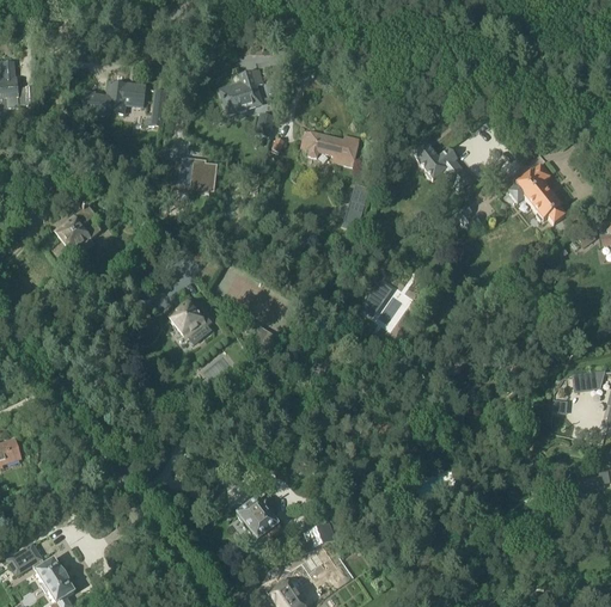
[(16,77),(14,61),(2,61),(4,78),(0,78),(0,96),(6,96),(7,106),(19,105),(19,103),(35,102),(35,84),(18,86),(17,79),(17,75),(16,77)]
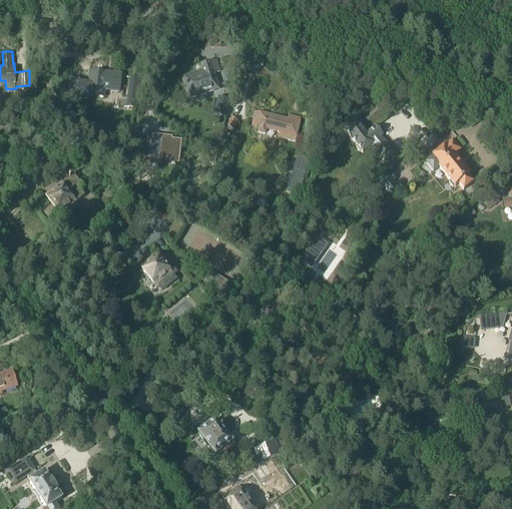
[(186,83),(189,93),(189,94),(219,86),(214,69),(219,68),(216,58),(200,62),(202,69),(184,75),(186,81),(185,81),(186,83)]
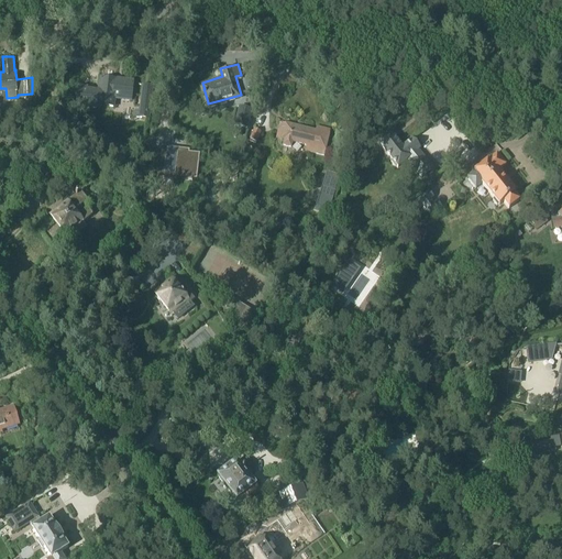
[(133,89),(134,78),(101,75),(101,79),(99,79),(98,89),(87,88),(87,85),(78,84),(75,102),(85,103),(86,101),(113,105),(114,95),(132,97),(133,89)]
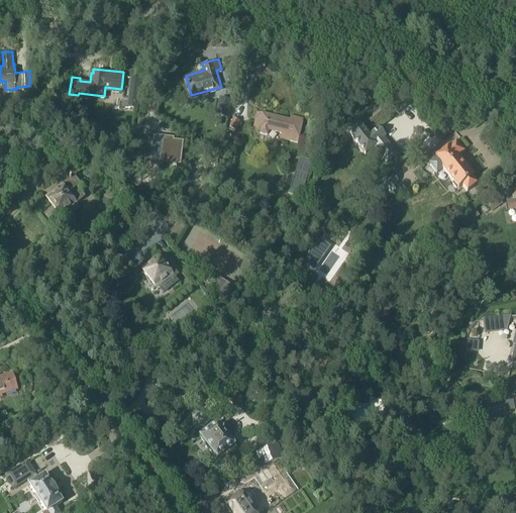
[(141,76),(131,75),(128,100),(123,99),(122,105),(138,106),(141,76)]
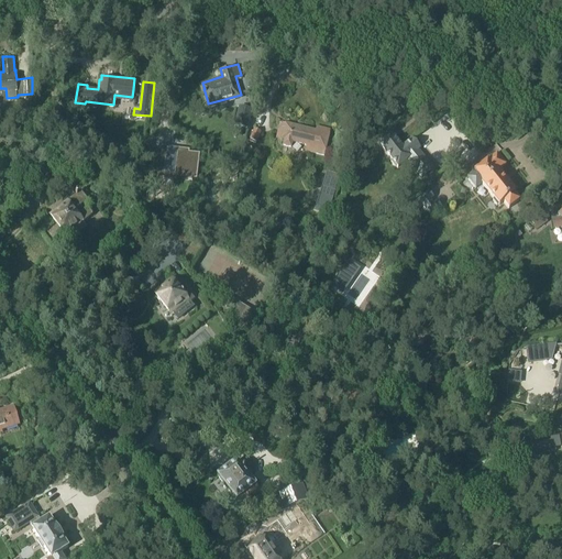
[(253,107),(240,103),(234,123),(249,127),(253,107)]
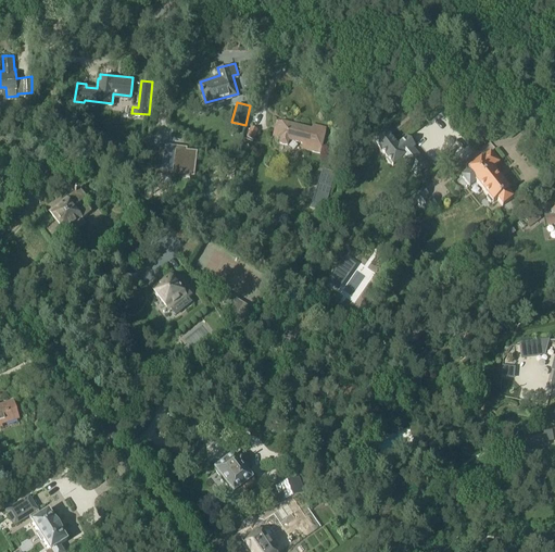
[(303,141),(302,146),(320,150),(324,140),(322,140),(323,135),(325,135),(327,125),(313,122),(312,126),(277,117),(276,124),(281,125),(279,135),(281,136),(280,140),(288,142),(289,137),(303,141)]
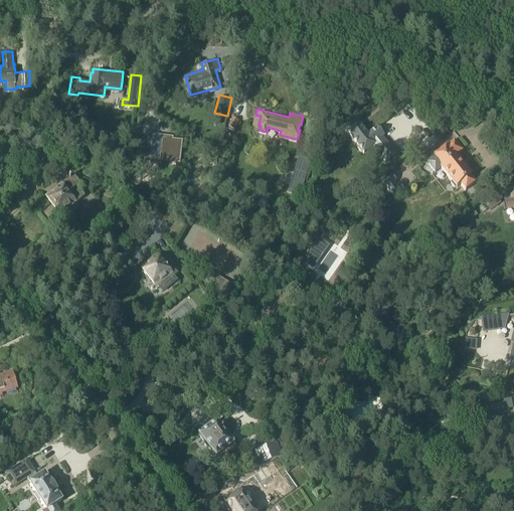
[(235,127),(239,119),(233,116),(229,125),(229,127),(234,129),(235,127)]
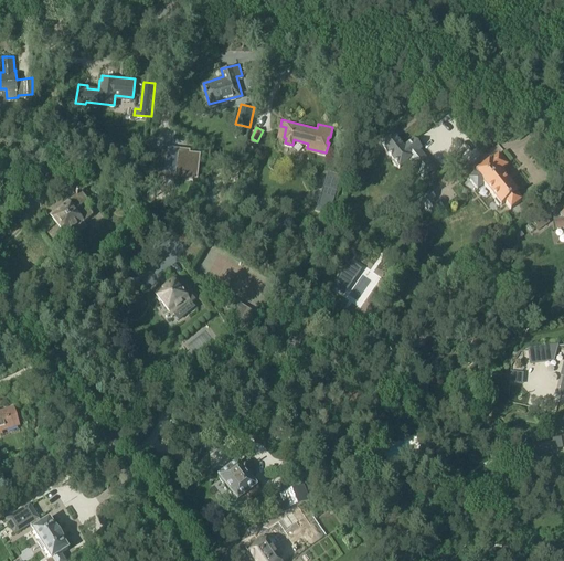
[(27,128),(27,138),(39,138),(39,128),(27,128)]
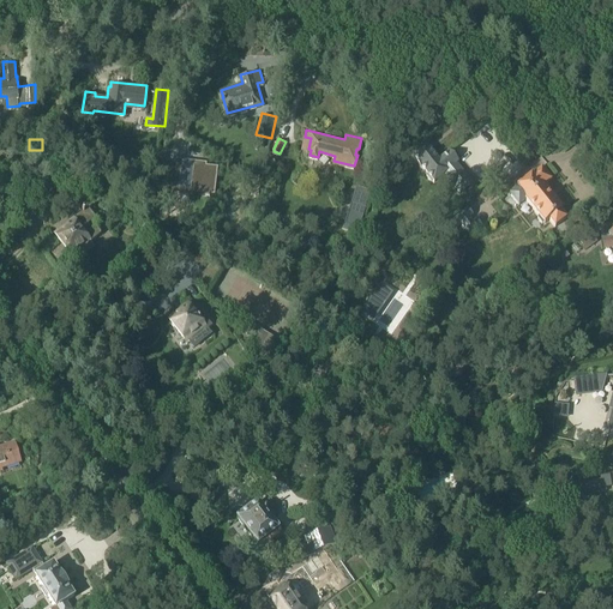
[(439,156),(427,140),(413,152),(434,180),(444,173),(458,191),(473,180),(457,161),(460,158),(450,148),(439,156)]
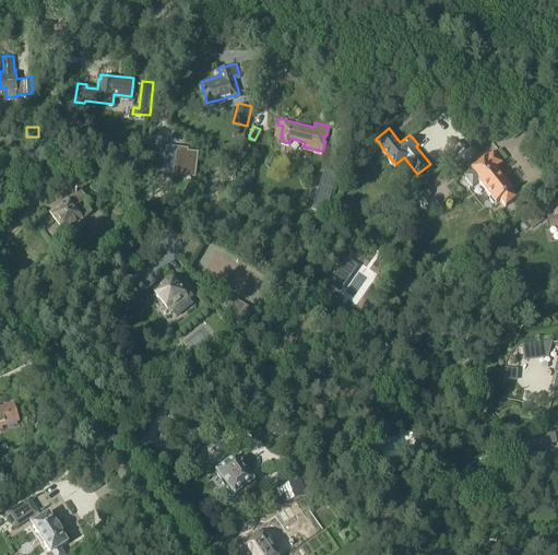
[(0,163),(20,148),(13,140),(3,148),(4,150),(0,153),(0,163)]
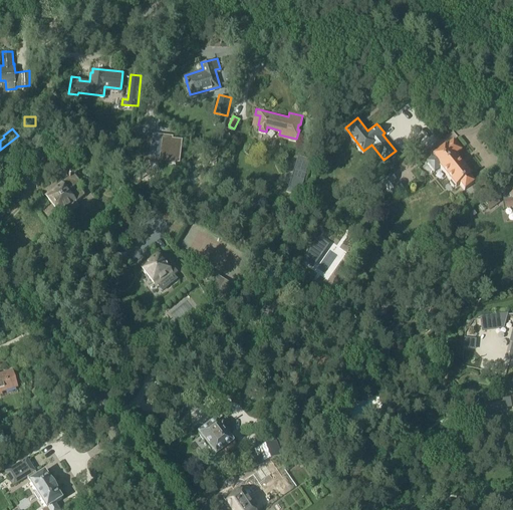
[(143,137),(141,154),(151,156),(151,153),(160,154),(160,157),(177,159),(179,141),(170,140),(170,138),(150,135),(150,138),(143,137)]
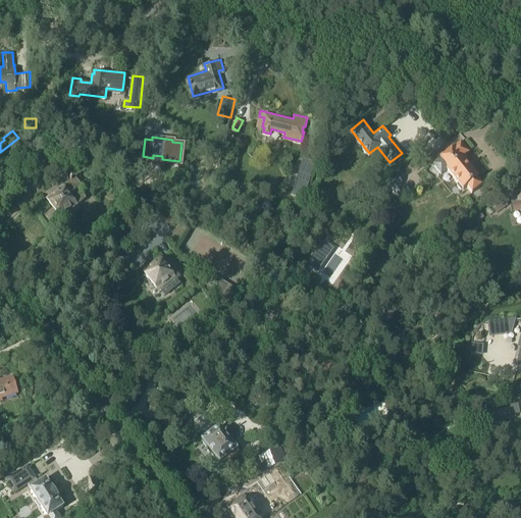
[(440,156),(433,161),(441,171),(448,167),(459,182),(458,183),(461,188),(463,187),(463,188),(467,185),(472,191),(482,183),(477,176),(478,175),(462,155),(469,149),(461,139),(453,146),(453,145),(439,155),(440,156)]
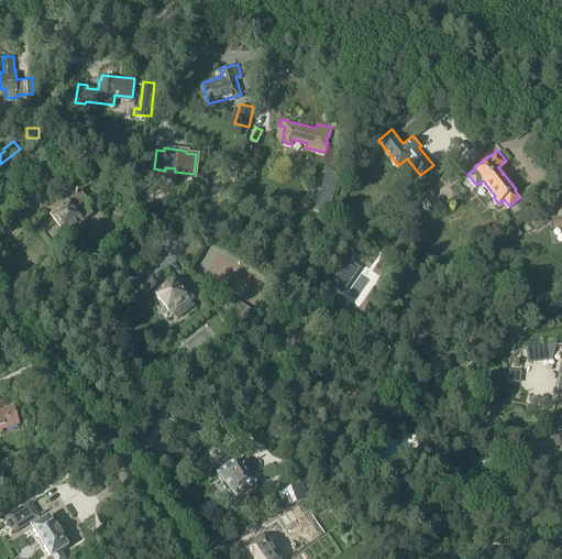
[(328,168),(316,208),(329,212),(341,173),(328,168)]
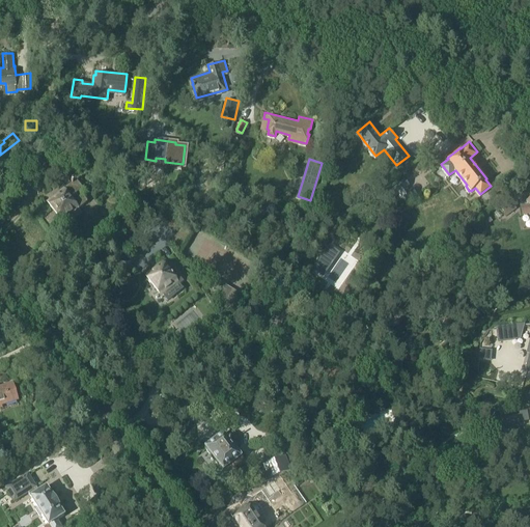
[(407,200),(417,192),(412,186),(409,189),(407,186),(410,183),(406,176),(385,192),(389,198),(399,191),(407,200)]
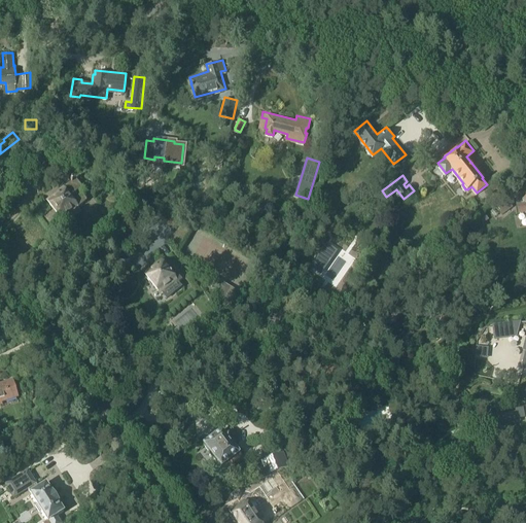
[(83,210),(80,206),(90,199),(83,192),(86,188),(78,177),(65,187),(67,188),(54,199),(53,203),(53,204),(55,207),(56,206),(59,207),(66,215),(64,217),(68,222),(83,210)]
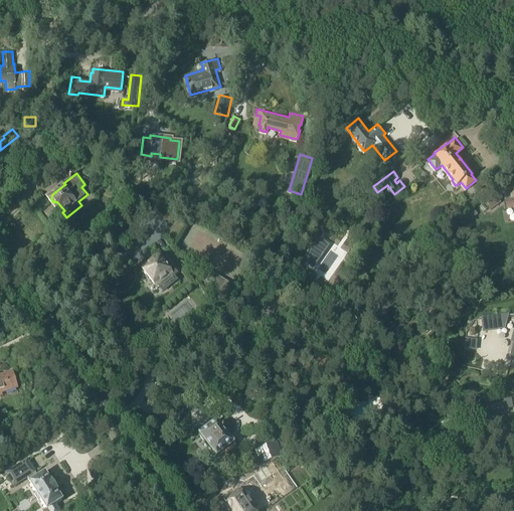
[(492,206),(500,199),(493,191),(485,197),(492,206)]
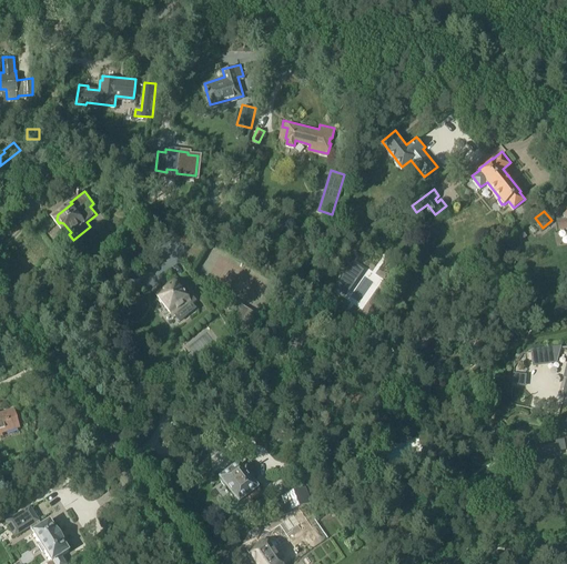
[(198,300),(184,282),(179,285),(176,282),(161,294),(160,299),(162,303),(166,302),(173,312),(190,300),(192,304),(198,300)]
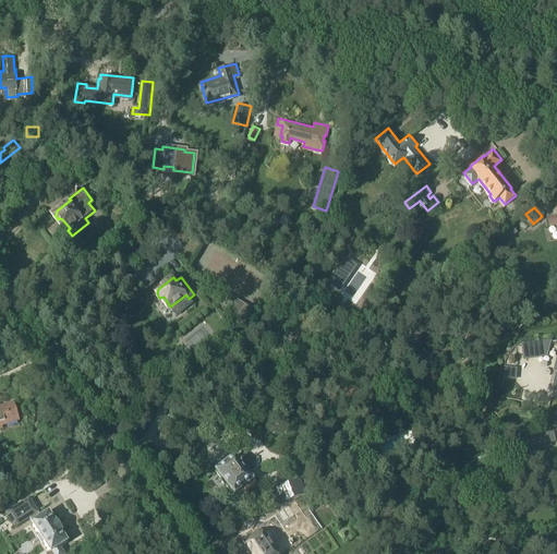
[(255,308),(223,289),(219,297),(233,304),(228,313),(234,317),(237,313),(247,320),(255,308)]
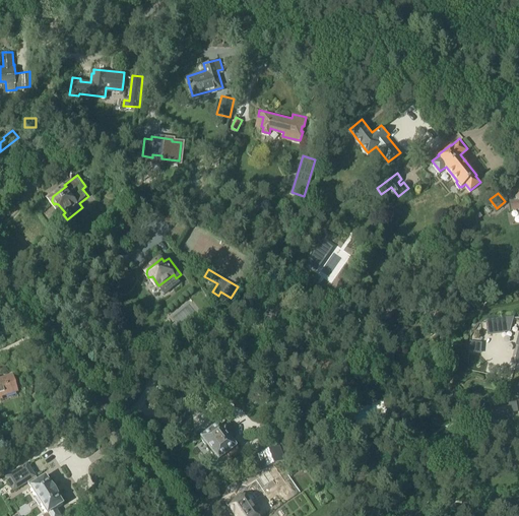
[(490,332),(509,330),(513,316),(485,319),(488,332),(490,332)]
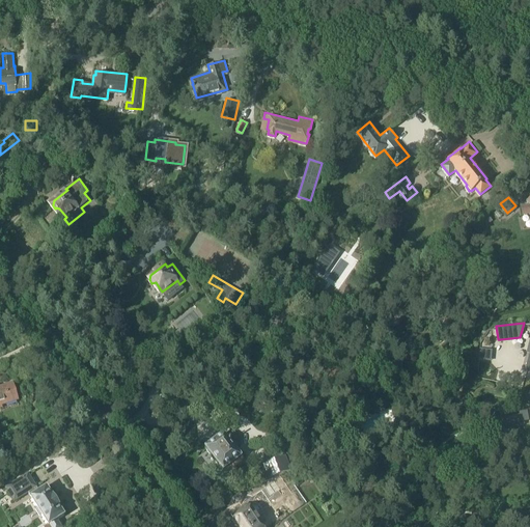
[(0,405),(2,405),(1,403),(19,397),(14,381),(0,384),(0,405)]
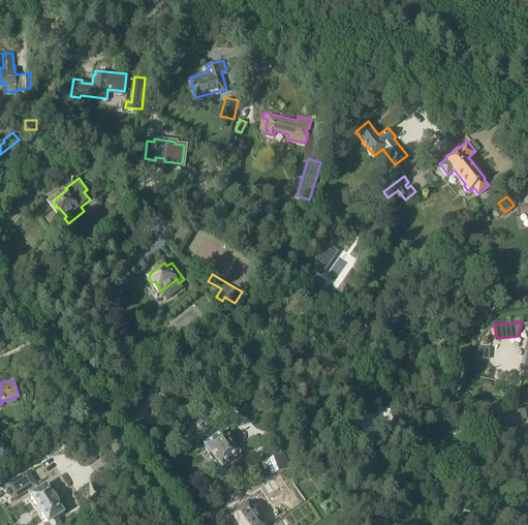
[(519,418),(527,417),(525,406),(518,408),(518,410),(517,410),(502,413),(503,421),(519,418)]
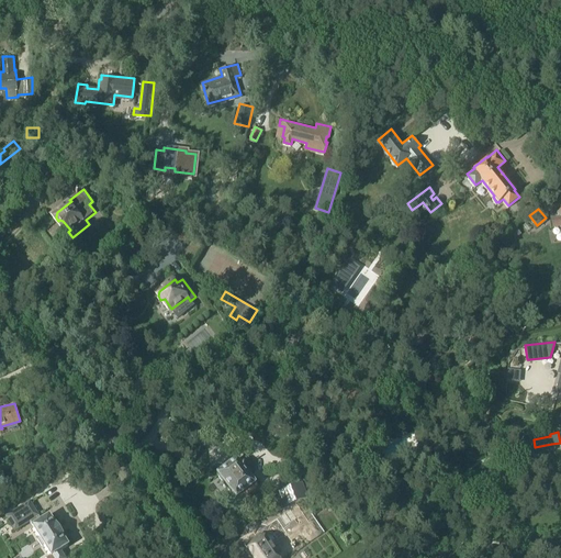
[(492,448),(496,444),(492,438),(486,442),(492,448)]
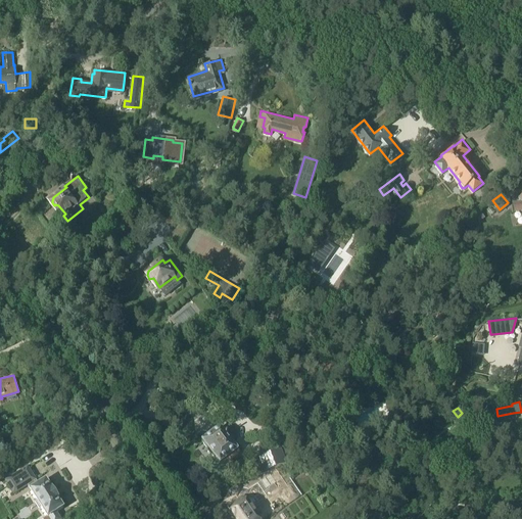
[(224,429),(221,424),(202,438),(208,446),(208,449),(211,452),(214,453),(221,461),(224,465),(242,452),(232,439),(236,436),(234,433),(236,432),(230,425),(224,429)]
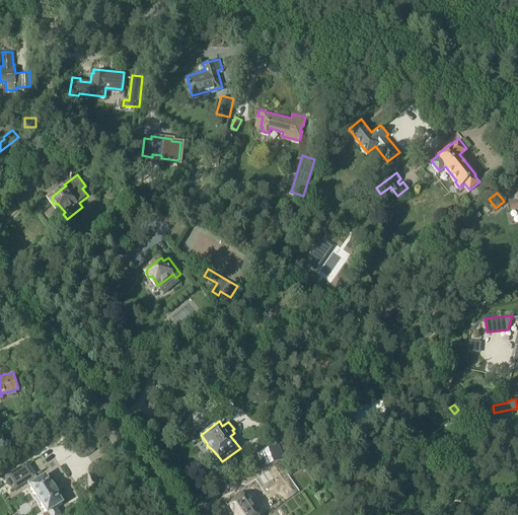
[(285,456),(280,442),(256,451),(262,464),(285,456)]
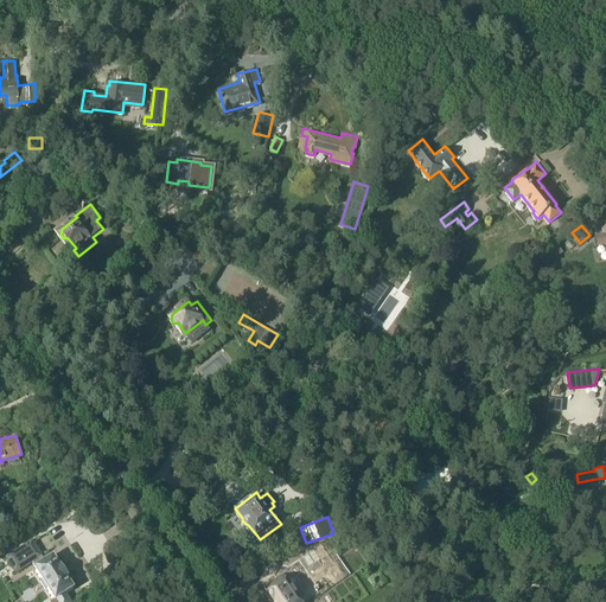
[(32,538),(6,555),(16,570),(33,559),(42,554),(43,554),(32,538)]
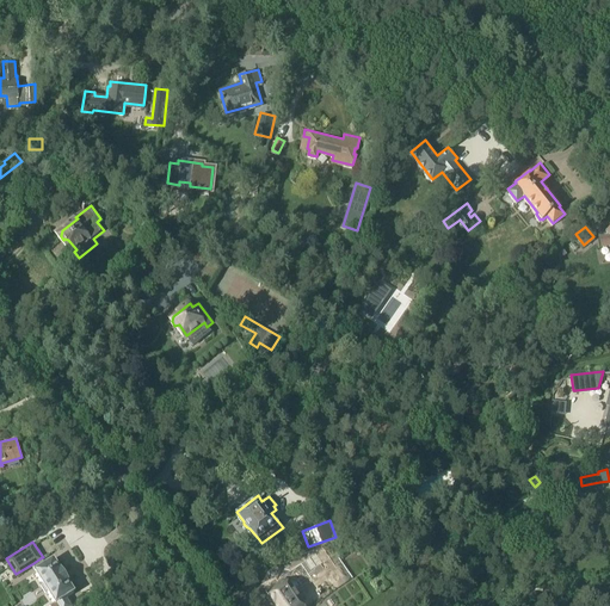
[(42,557),(34,563),(36,568),(36,569),(43,581),(42,582),(47,591),(49,589),(55,600),(50,604),(51,605),(71,605),(72,605),(66,595),(74,591),(68,580),(68,579),(61,568),(54,557),(47,562),(45,562),(42,557)]
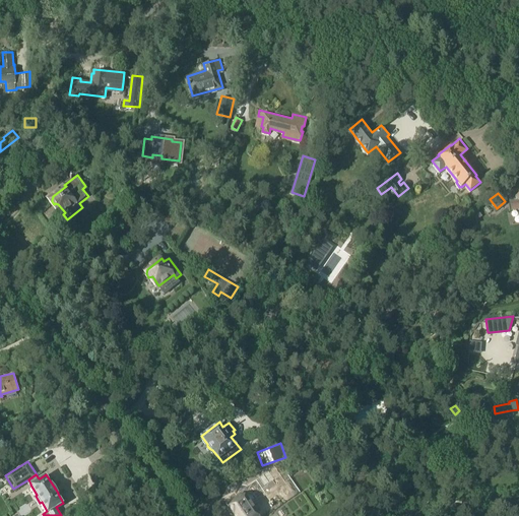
[(234,500),(229,504),(229,505),(229,507),(229,508),(231,511),(233,511),(234,511),(237,515),(259,515),(255,510),(254,509),(254,507),(255,506),(252,503),(251,503),(250,503),(249,502),(257,496),(258,496),(255,491),(263,486),(257,475),(247,482),(248,484),(247,485),(246,484),(241,488),(242,489),(240,490),(241,492),(239,494),(232,498),(232,499),(234,500)]
